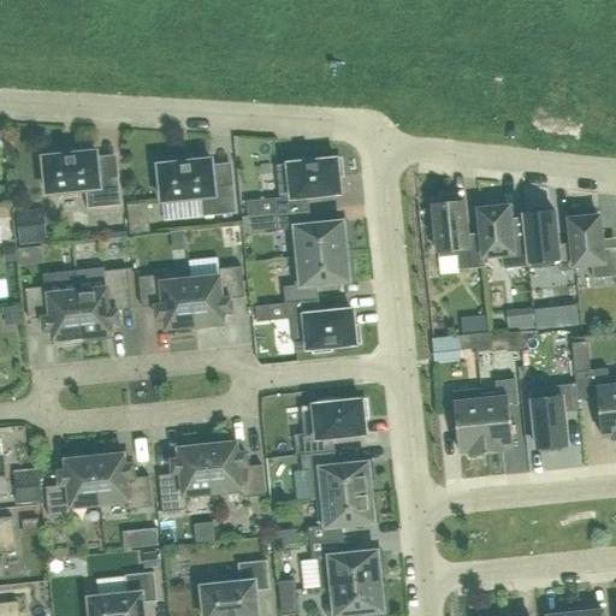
[(47,158),(45,159),(48,194),(87,190),(88,209),(122,206),(119,177),(100,179),(96,153),(66,157),(65,152),(47,154),(47,158)]
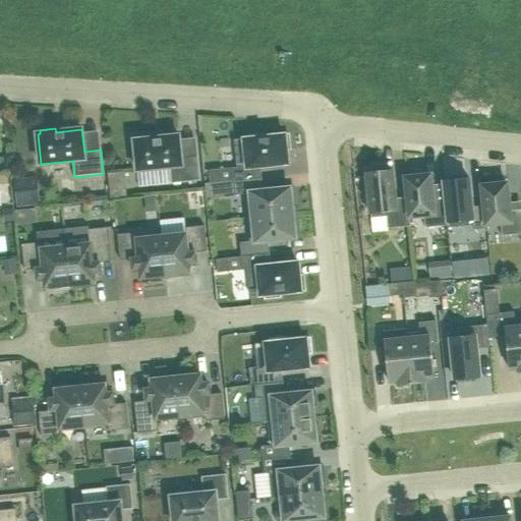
[(237,168),(233,169),(234,182),(249,180),(262,179),(261,167),(288,164),(287,151),(290,151),(289,135),(264,138),(263,134),(249,136),(249,139),(235,141),(237,168)]
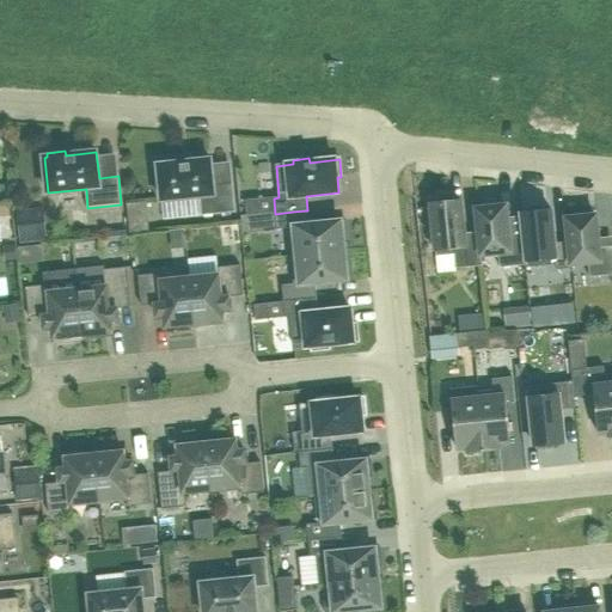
[(161,165),(158,165),(161,201),(200,197),(202,216),(236,213),(232,184),(213,187),(210,160),(179,163),(179,159),(161,160),(161,165)]
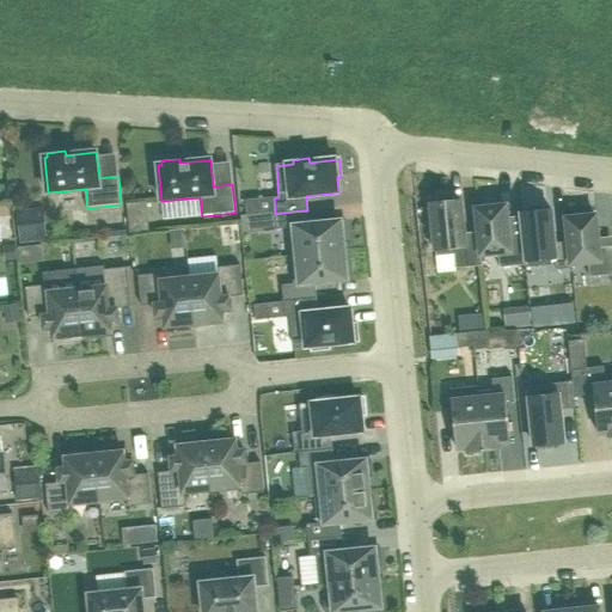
[(434,231),(429,231),(432,246),(435,246),(436,257),(454,255),(456,269),(483,267),(482,256),(479,232),(478,232),(464,234),(461,202),(458,202),(458,197),(442,200),(442,203),(432,204),(434,231)]
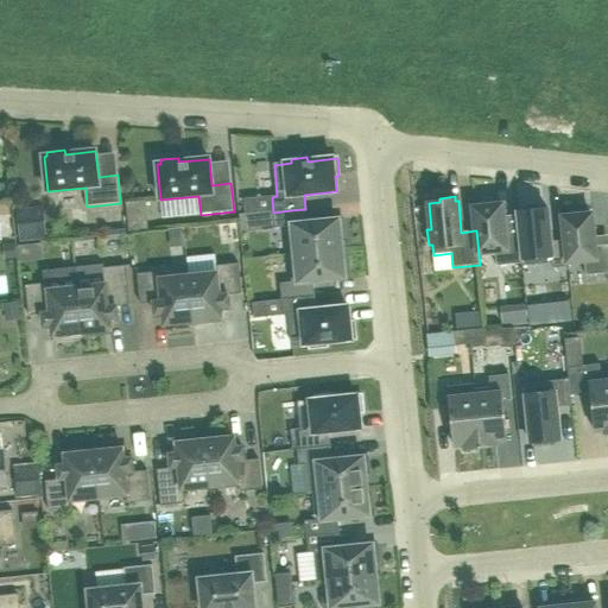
[(257,198),(245,200),(246,215),(258,214),(257,198)]
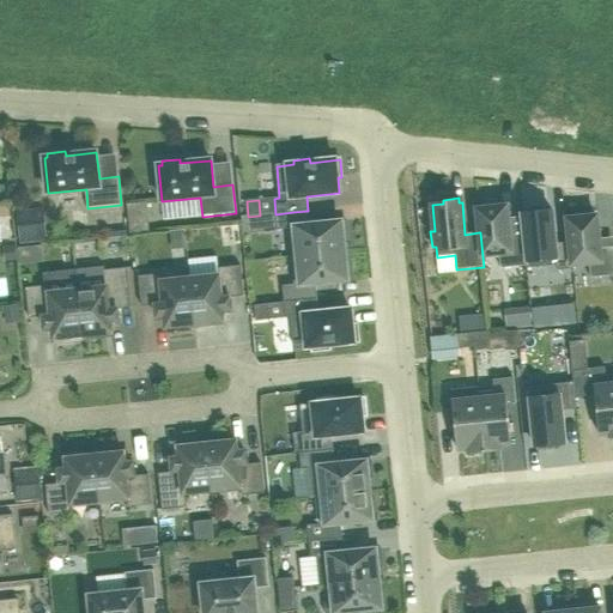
[(507,206),(477,210),(479,232),(480,232),(483,256),(499,255),(501,268),(528,266),(525,237),(510,240),(507,206)]
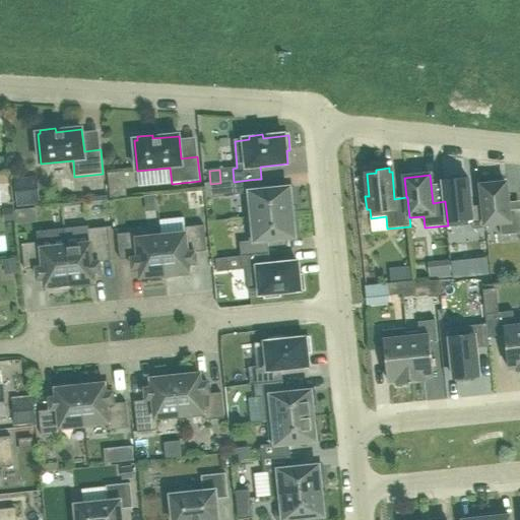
[(249,180),(234,182),(235,195),(245,194),(247,218),(293,213),(291,203),(296,202),(294,188),(263,191),(261,179),(249,180)]
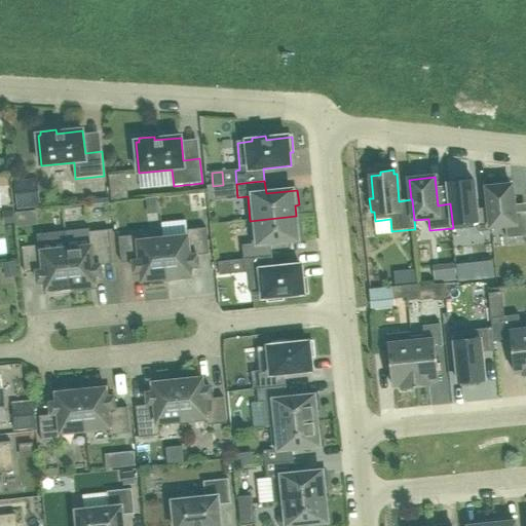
[(474,181),(448,184),(450,203),(453,228),(453,230),(479,228),(479,233),(491,231),(491,228),(489,209),(477,210),(474,181)]
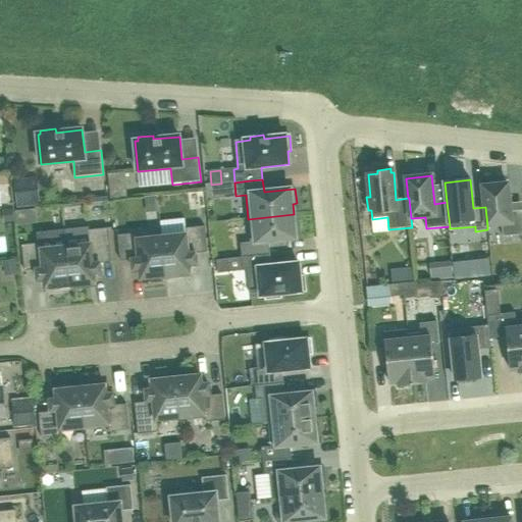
[(492,186),(483,187),(485,207),(487,226),(502,225),(504,238),(521,235),(521,210),(511,212),(508,185),(506,185),(506,180),(492,183),(492,186)]
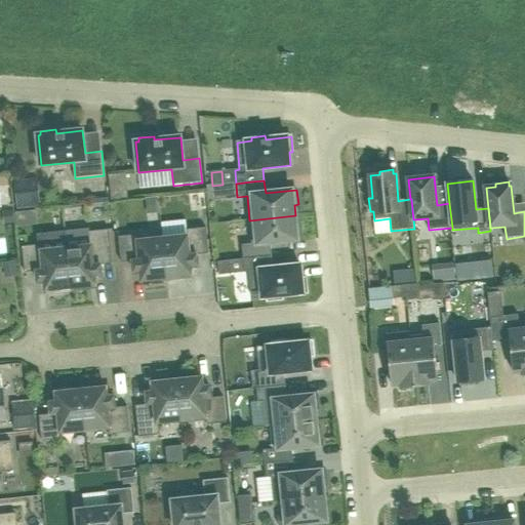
[(32,186),(9,187),(10,202),(33,201),(32,186)]
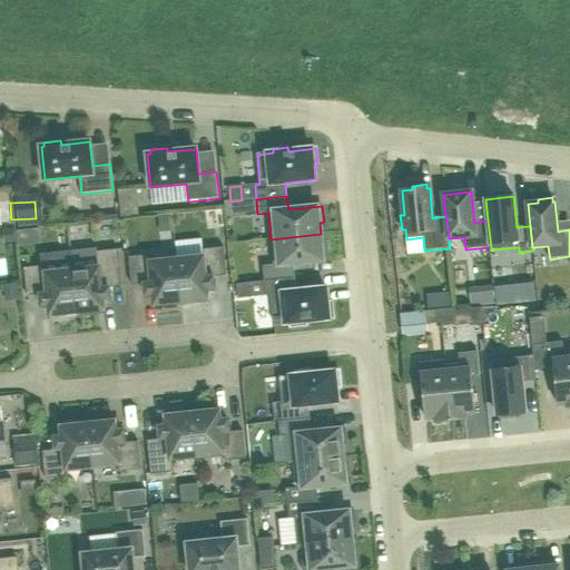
[(137,208),(120,209),(121,218),(138,216),(137,208)]
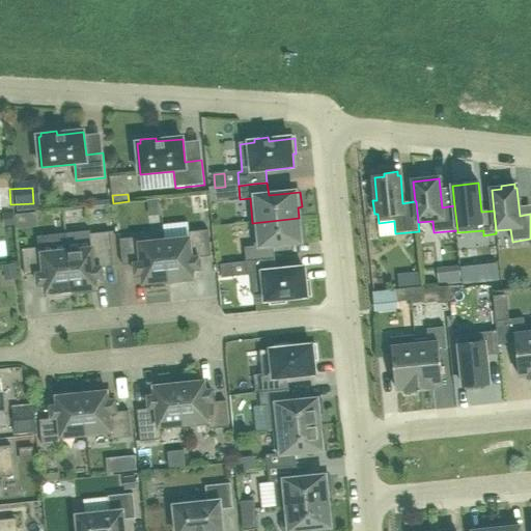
[(255,247),(245,248),(247,261),(275,258),(274,247),(305,244),(304,228),(300,229),(299,218),(252,223),(255,247)]
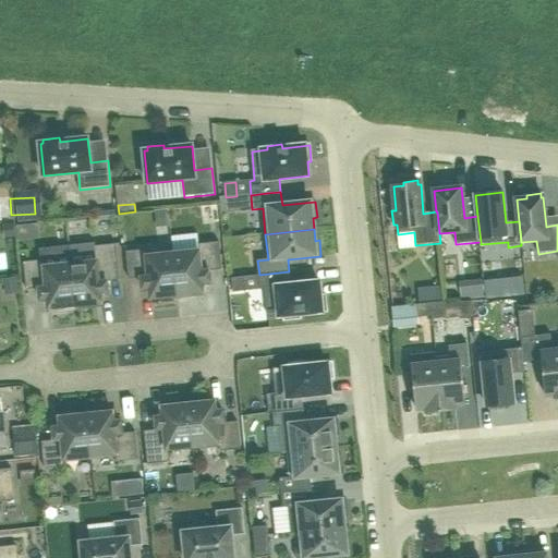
[(199,252),(173,254),(178,296),(197,294),(204,294),(203,283),(210,283),(209,271),(222,270),(219,242),(198,244),(199,252)]
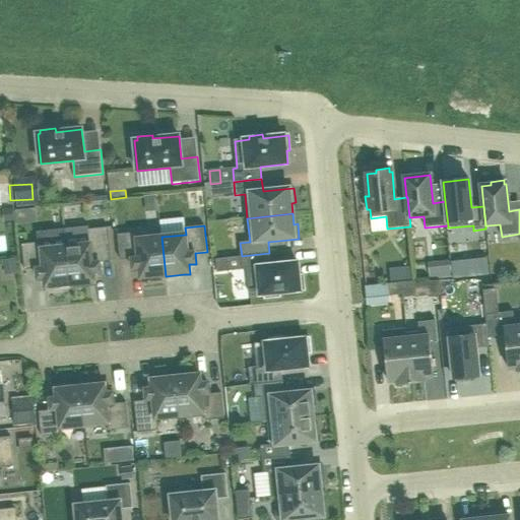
[(88,226),(64,230),(66,247),(70,286),(89,284),(95,283),(94,274),(101,273),(100,262),(112,261),(108,228),(89,230),(88,226)]
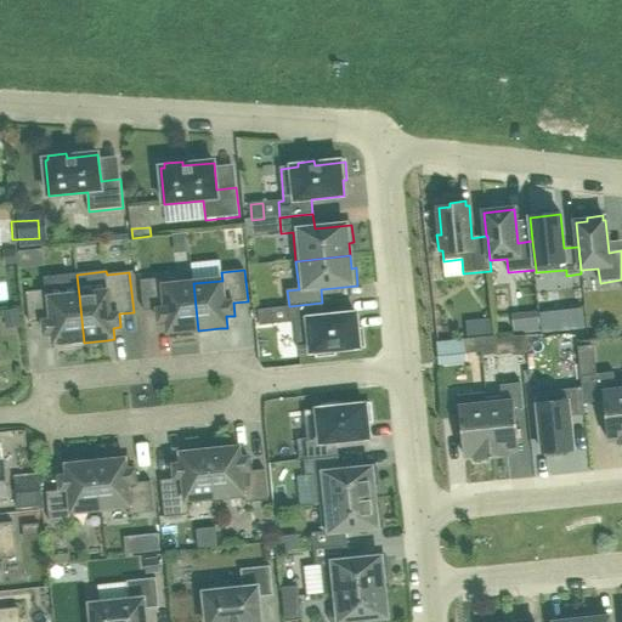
[(47,290),(27,293),(29,323),(44,322),(45,335),(54,334),(55,345),(61,345),(84,343),(79,295),(77,275),(77,277),(46,280),(47,290)]
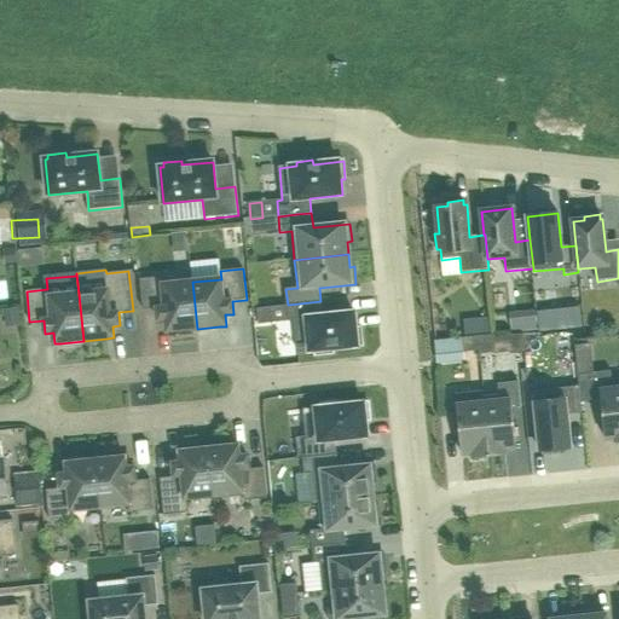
[(162,277),(139,279),(143,311),(157,308),(158,322),(167,322),(167,333),(174,331),(197,329),(192,282),(163,285),(162,277)]
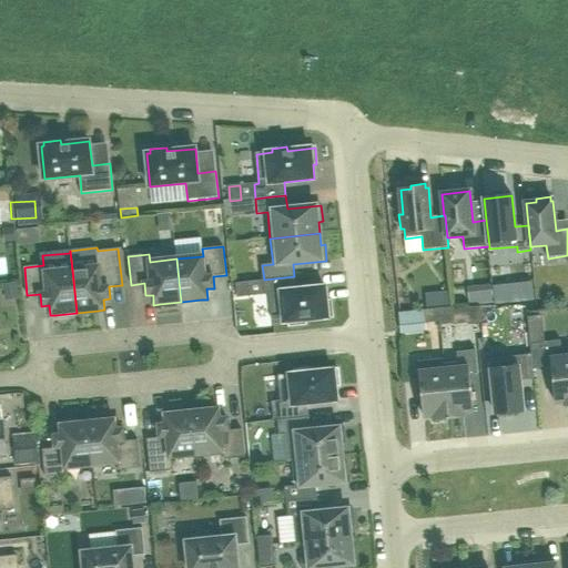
[(294,276),(264,280),(265,295),(271,294),(273,324),(290,322),(290,326),(306,325),(305,321),(333,317),(331,302),(327,302),(325,287),(295,291),(294,276)]
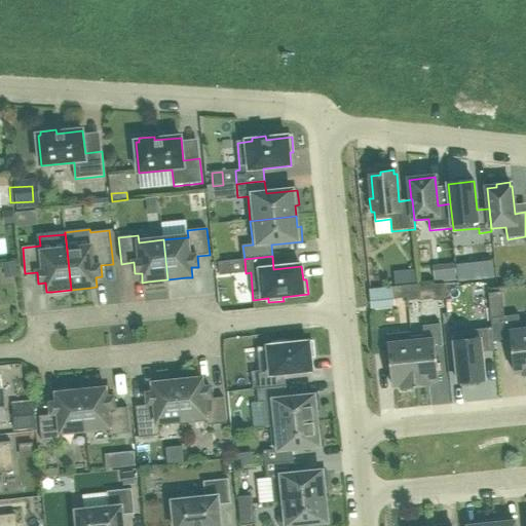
[(228,261),(217,262),(218,276),(229,275),(228,261)]
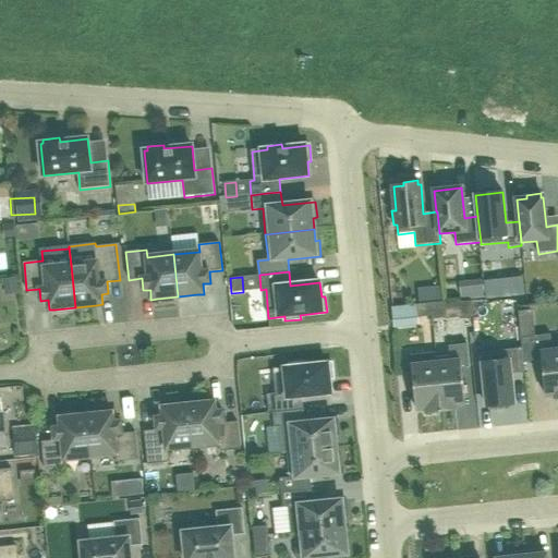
[(444,302),(417,305),(419,318),(445,315),(444,302)]
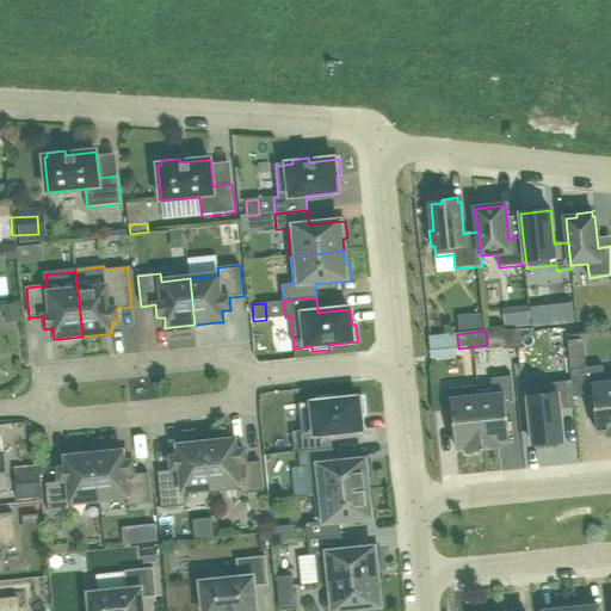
[(603,366),(571,370),(573,396),(593,395),(598,434),(609,433),(609,438),(610,437),(610,377),(604,380),(603,366)]
